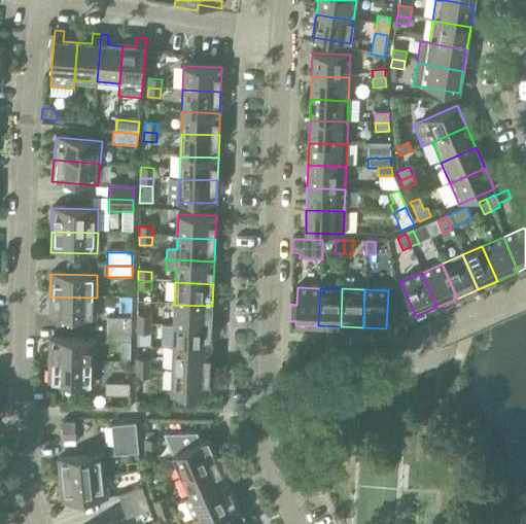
[(388,290),(387,316),(400,317),(395,290),(388,290)]
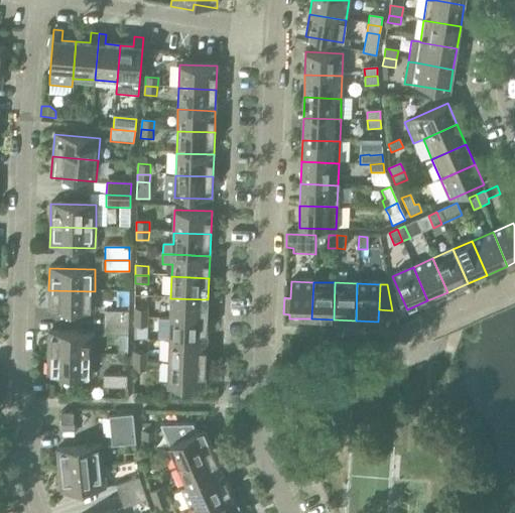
[(94,312),(95,291),(48,290),(48,311),(94,312)]
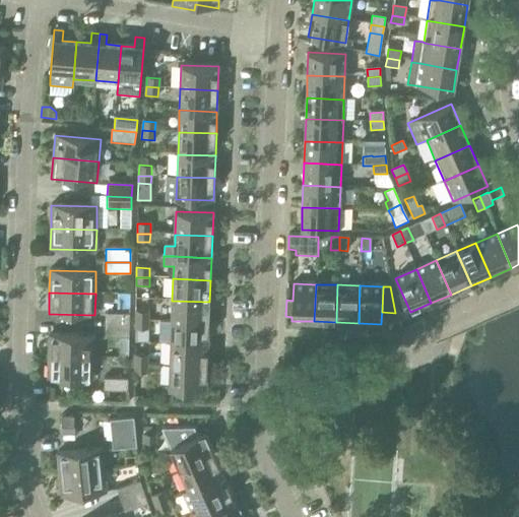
[(104,294),(104,304),(112,304),(112,294),(104,294)]
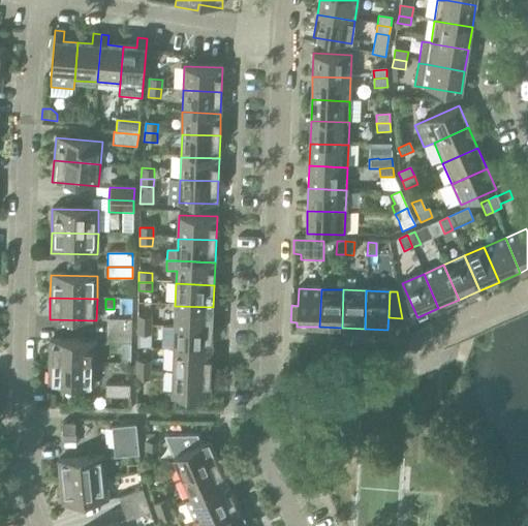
[(119,299),(119,315),(131,315),(131,300),(119,299)]
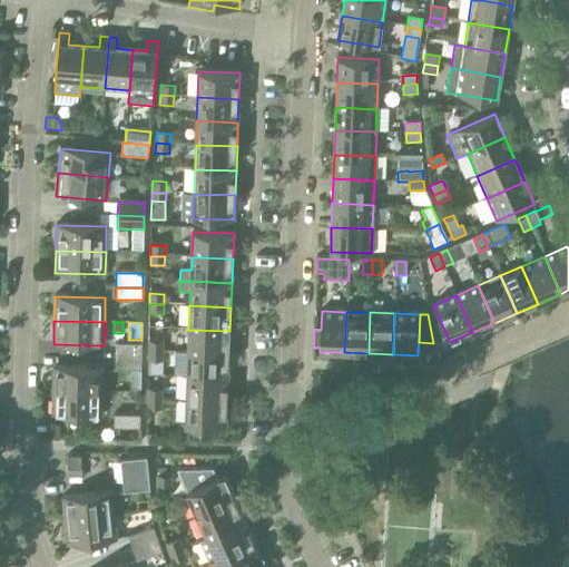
[(228,355),(229,331),(188,330),(188,353),(228,355)]
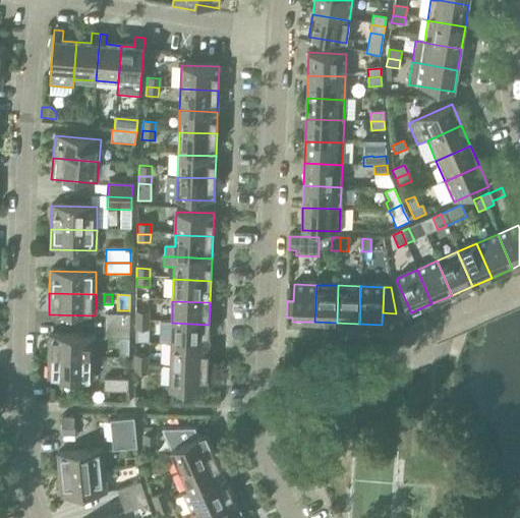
[(135,311),(135,322),(149,323),(149,312),(135,311)]
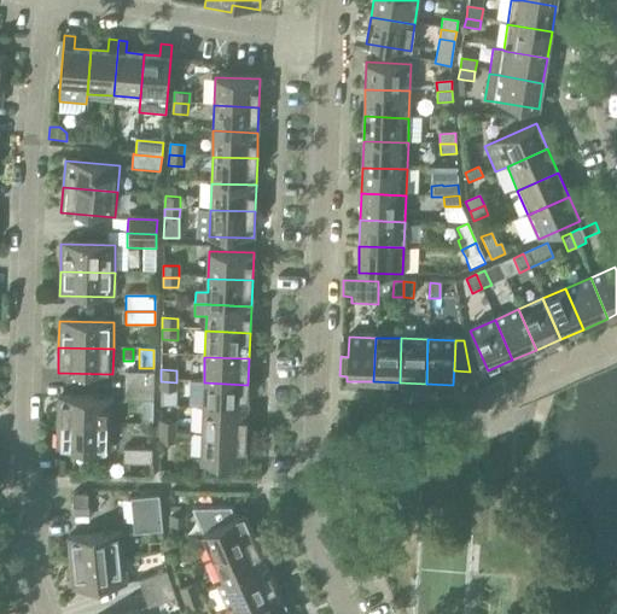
[(124,373),(124,387),(153,389),(153,373),(124,373)]
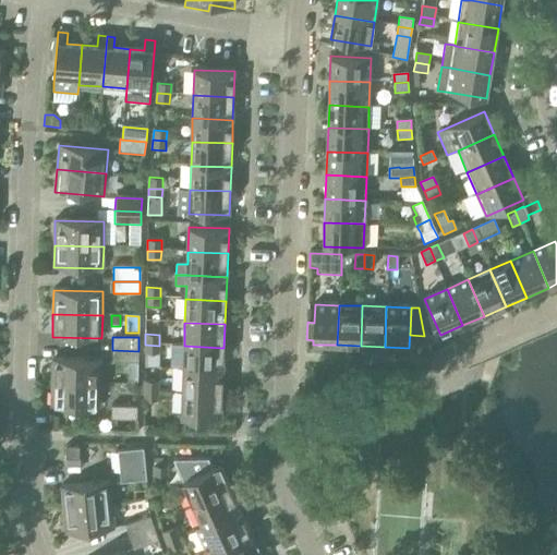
[(159,346),(145,345),(145,353),(159,354),(159,346)]
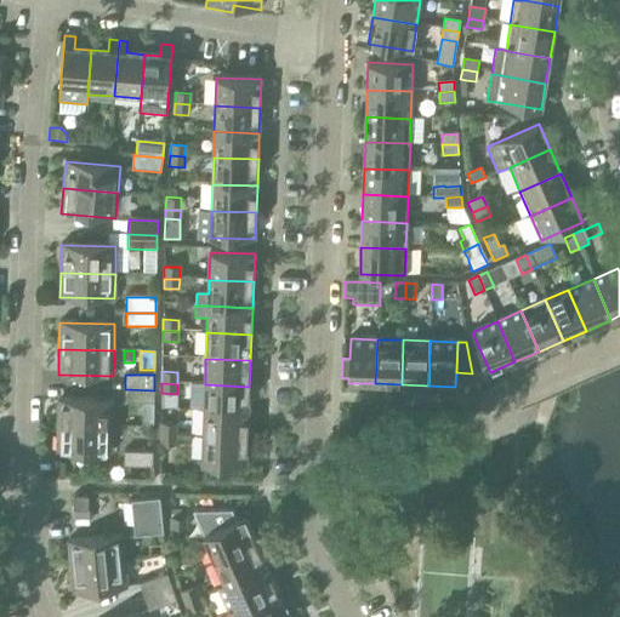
[(249,412),(249,387),(205,384),(204,411),(249,412)]
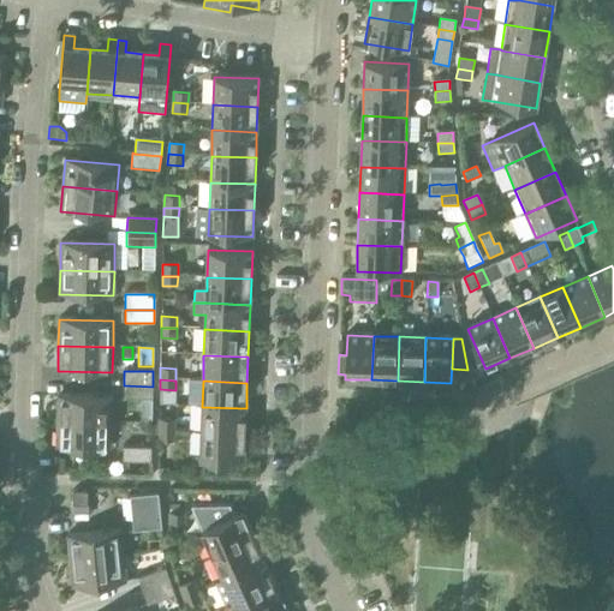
[(151,400),(153,387),(124,385),(123,400),(151,400)]
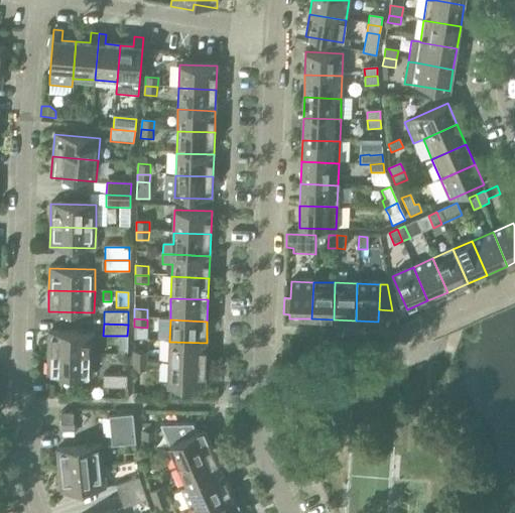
[(48,333),(47,355),(93,356),(94,334),(48,333)]
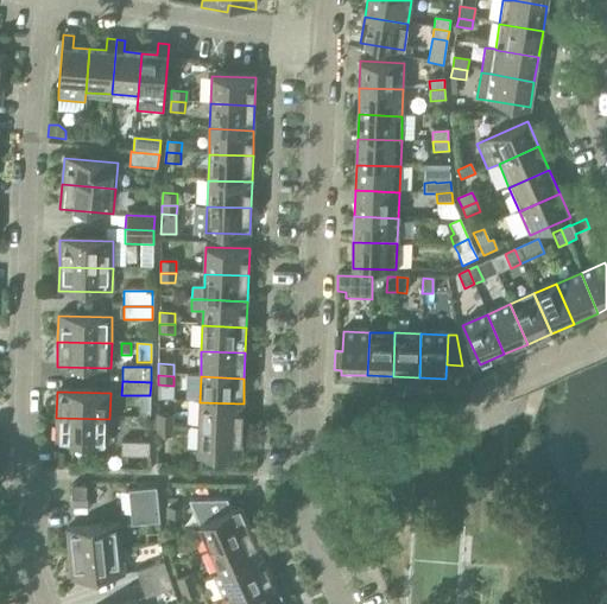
[(242,430),(244,404),(200,402),(198,427),(242,430)]
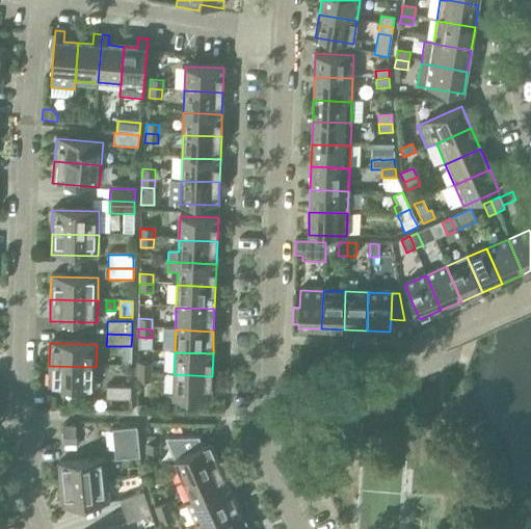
[(137,363),(137,373),(151,374),(151,364),(137,363)]
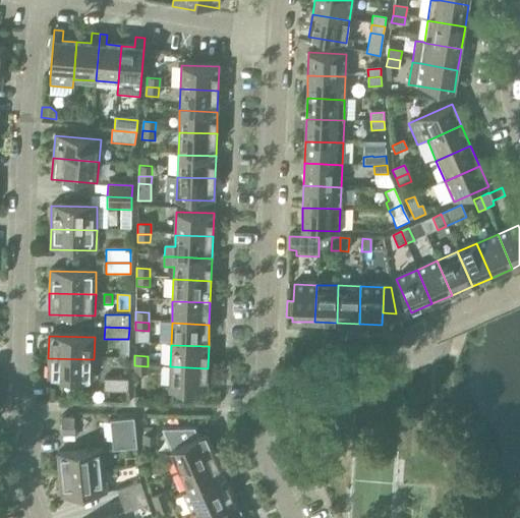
[(94,381),(94,359),(48,358),(48,380),(94,381)]
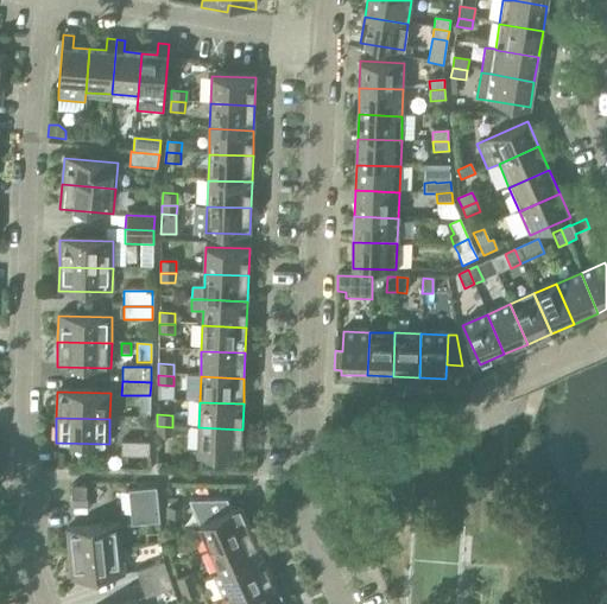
[(172,427),(157,426),(157,437),(172,437),(172,427)]
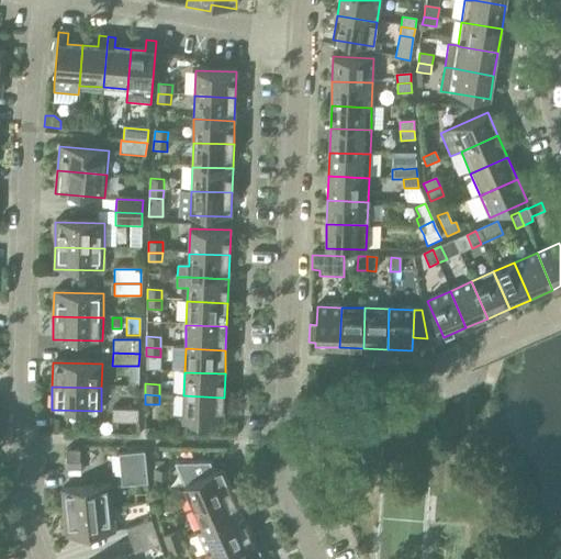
[(223,422),(224,398),(183,395),(182,425),(198,426),(198,421),(223,422)]
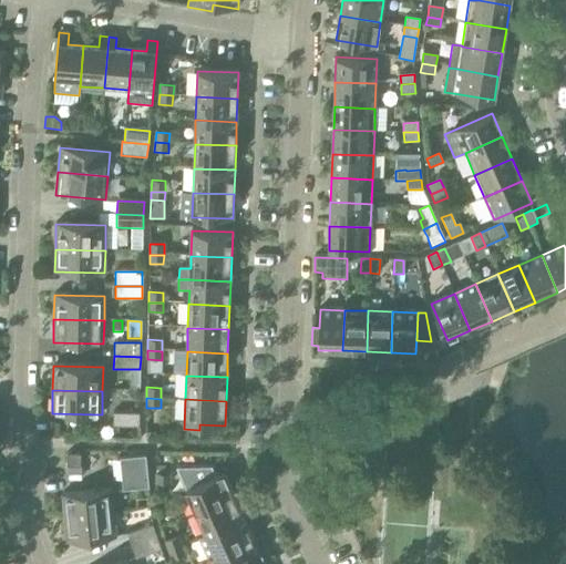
[(112,427),(139,428),(140,413),(113,413),(112,427)]
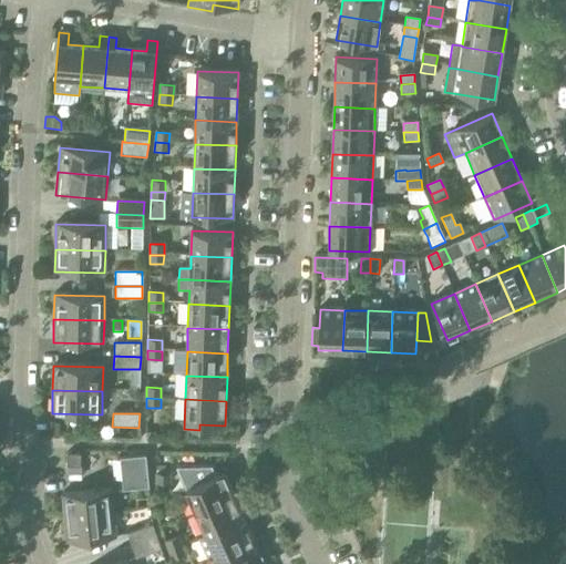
[(80,454),(67,454),(67,468),(80,468),(80,454)]
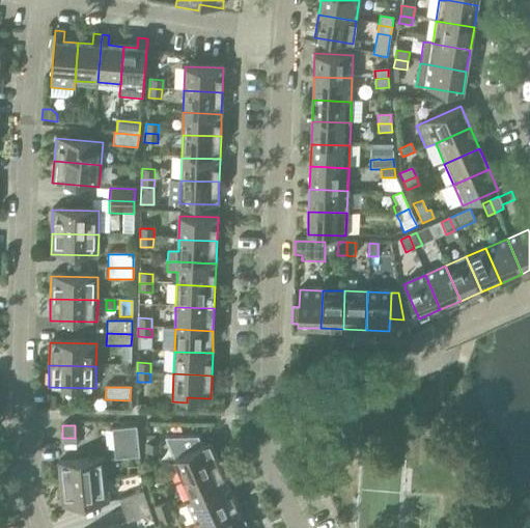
[(111,429),(114,460),(139,457),(136,426),(111,429)]
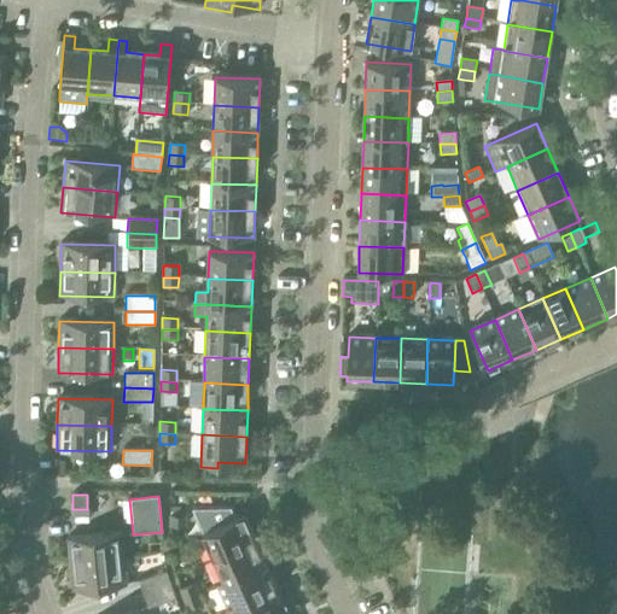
[(201,528),(214,560),(255,542),(244,516),(236,520),(231,509),(192,509),(201,528)]
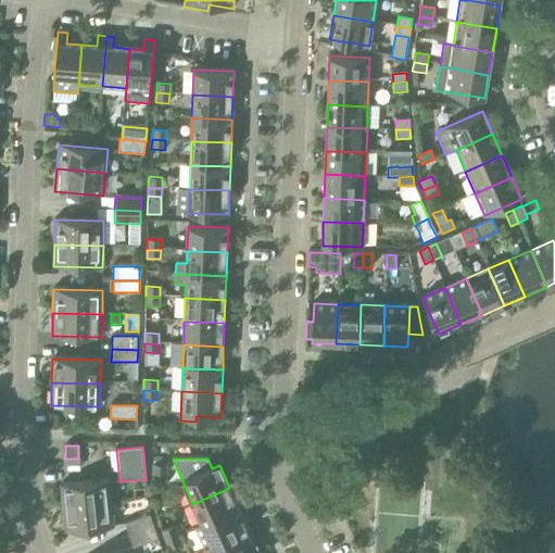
[(78,470),(78,460),(67,460),(67,470),(78,470)]
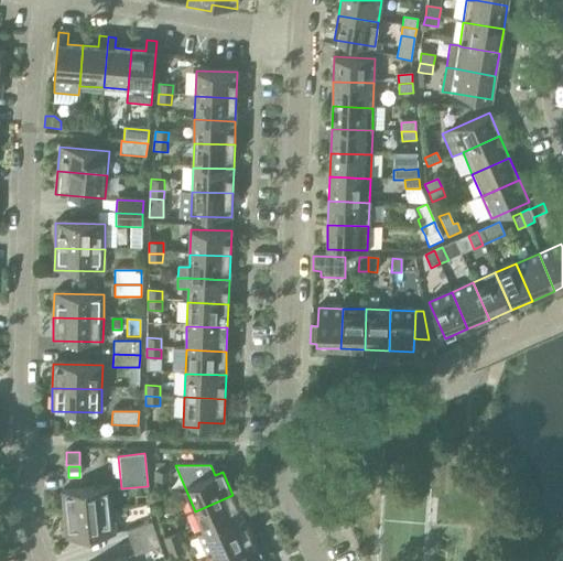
[(169,472),(154,472),(154,482),(169,482),(169,472)]
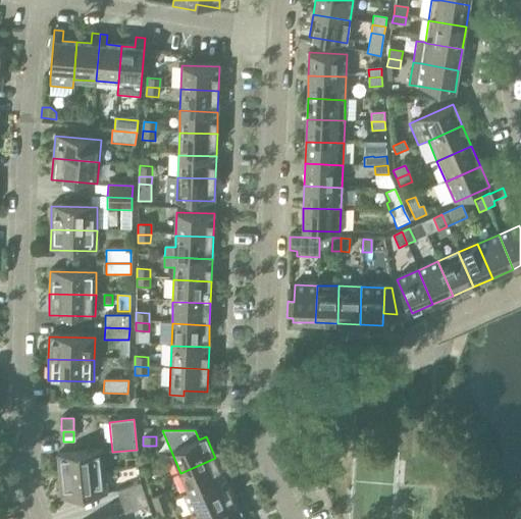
[(57,456),(59,478),(105,473),(103,452),(57,456)]
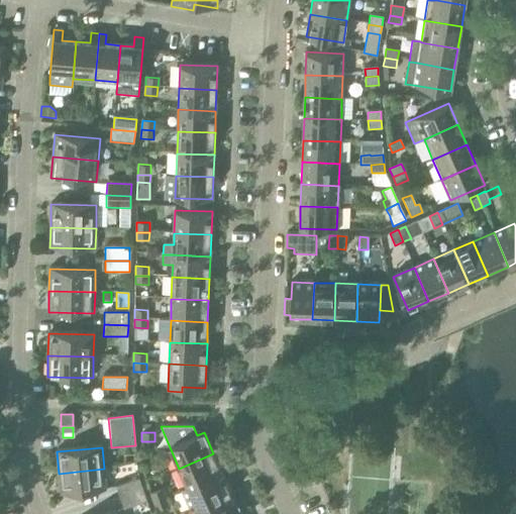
[(221,473),(213,453),(179,469),(188,488),(221,473)]
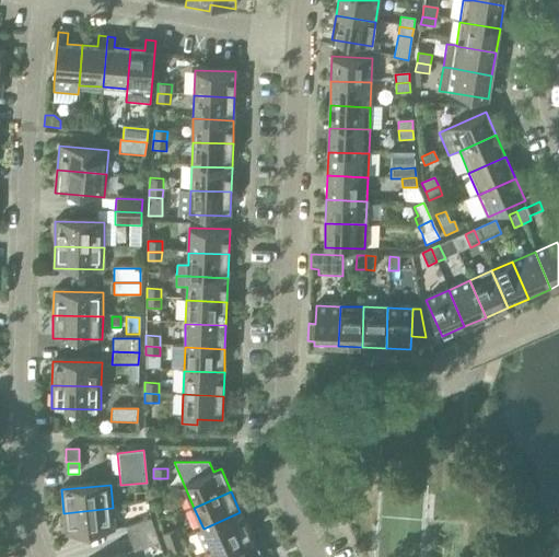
[(115,531),(113,508),(63,513),(66,536),(115,531)]
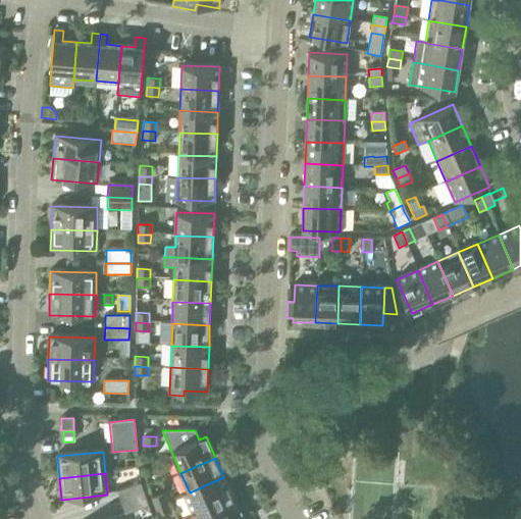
[(232,498),(223,477),(190,492),(183,496),(192,516),(198,513),(226,501),(232,498)]
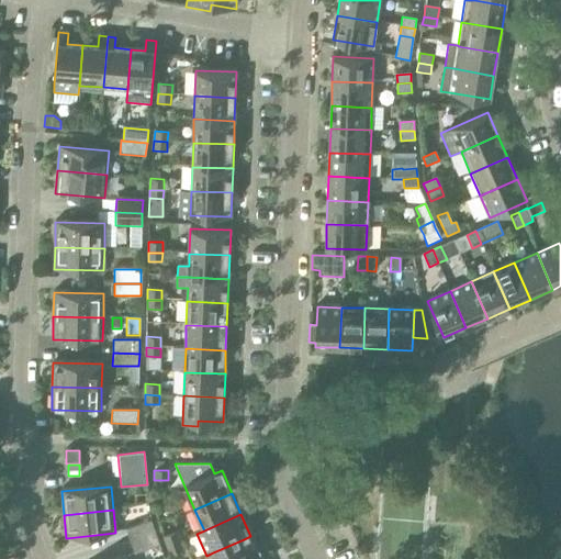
[(126,529),(131,543),(155,534),(150,521),(126,529)]
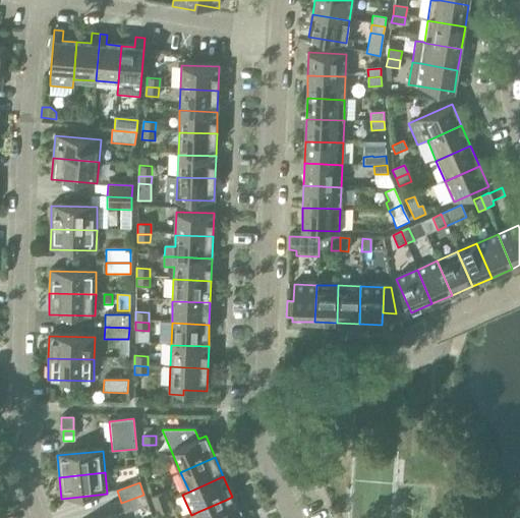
[(164,494),(152,498),(155,506),(167,502),(164,494)]
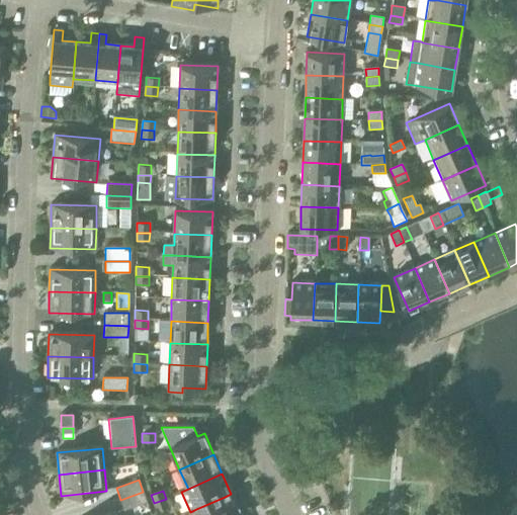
[(147,503),(143,492),(120,500),(123,511),(147,503)]
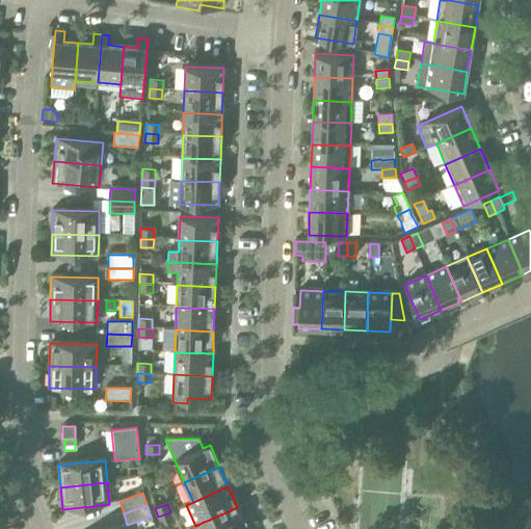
[(195,526),(196,528),(247,528),(238,507),(237,507),(231,510),(202,523),(195,526)]
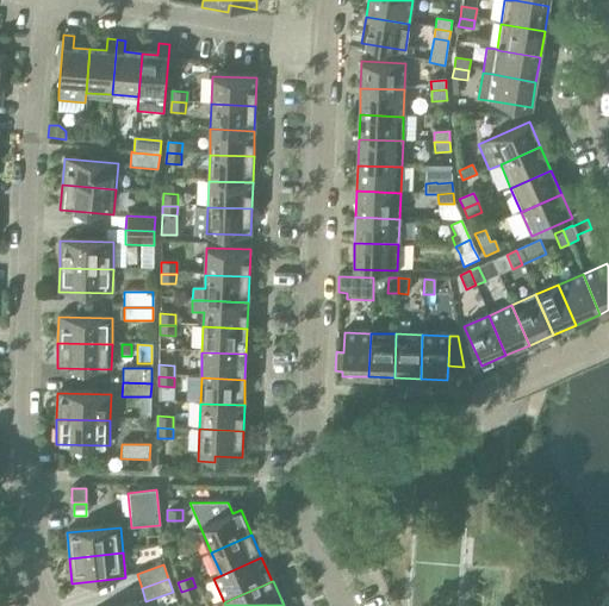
[(199,597),(196,587),(181,592),(185,603),(199,597)]
